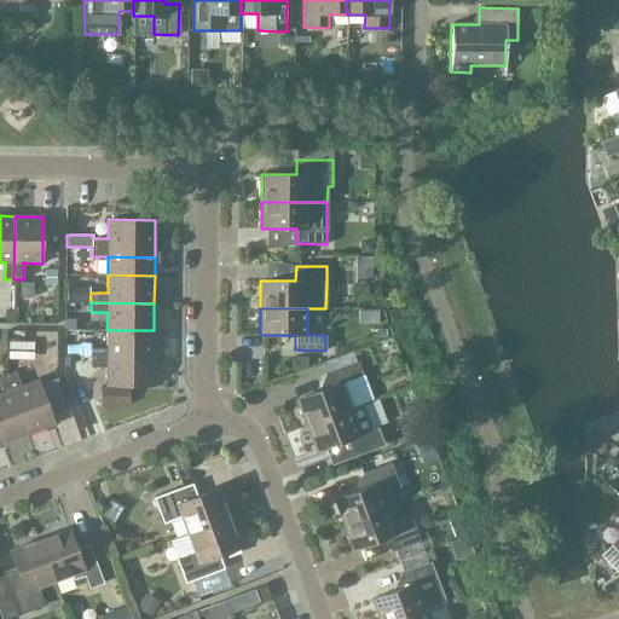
[(154,358),(154,330),(106,330),(106,348),(91,348),(91,358),(154,358)]
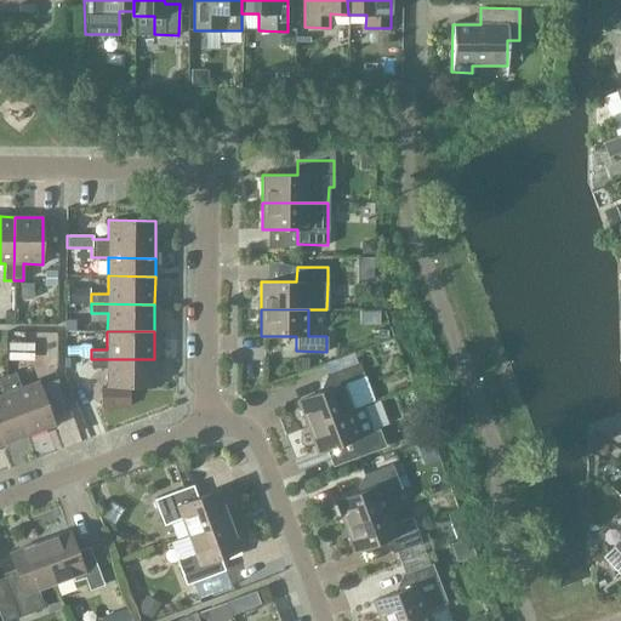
[(0,360),(50,359),(49,336),(0,337),(0,360)]
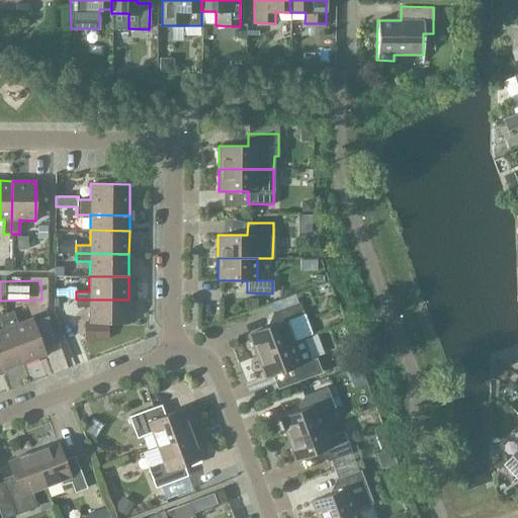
[(128,324),(128,299),(76,299),(75,307),(89,308),(89,323),(128,324)]
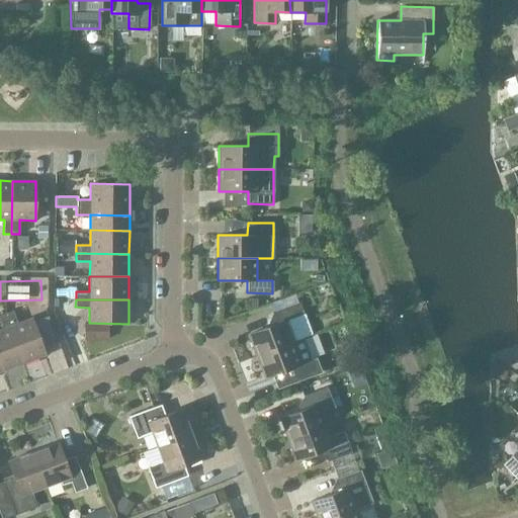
[(270,326),(248,334),(256,356),(303,338),(311,335),(298,303),(271,313),(273,319),(270,320),(269,325),(270,326)]
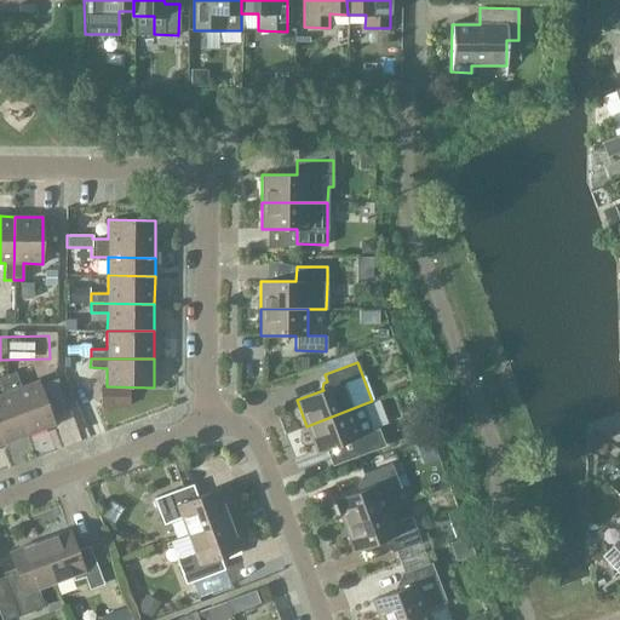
[(67,406),(56,378),(40,384),(39,380),(21,386),(15,372),(6,374),(28,435),(55,424),(50,412),(67,406)]
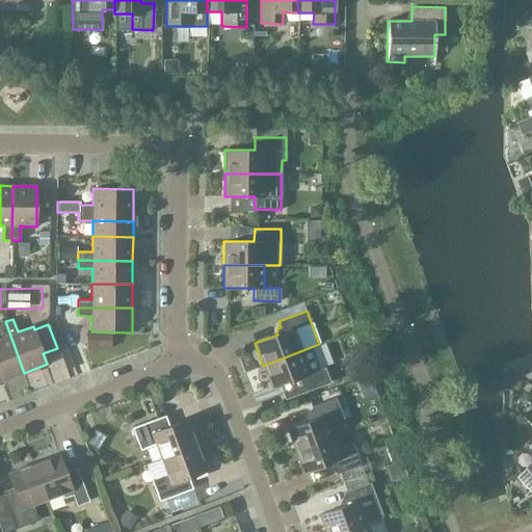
[(0,375),(2,381),(24,373),(5,321),(0,323),(0,330),(2,338),(0,338),(0,375)]
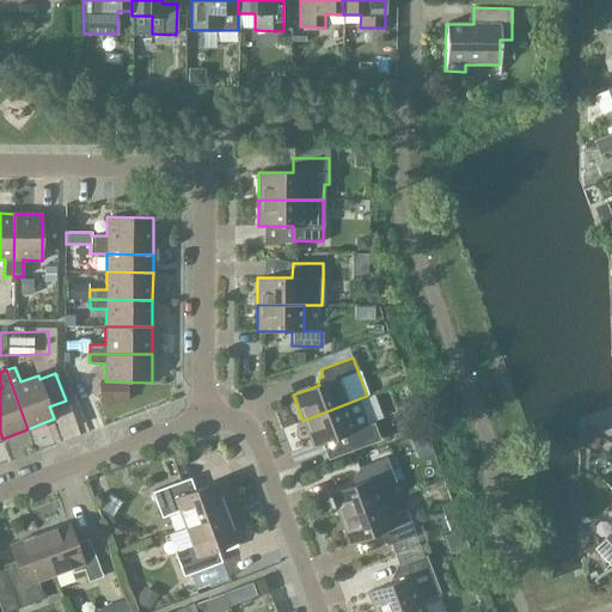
[(378,436),(373,422),(367,424),(357,399),(303,421),(312,446),(344,434),(349,447),(378,436)]
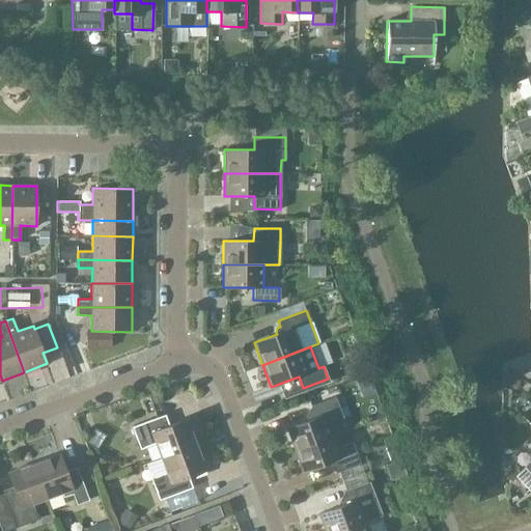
[(295,450),(340,432),(336,421),(342,418),(335,396),(310,406),(314,418),(286,428),(295,450)]
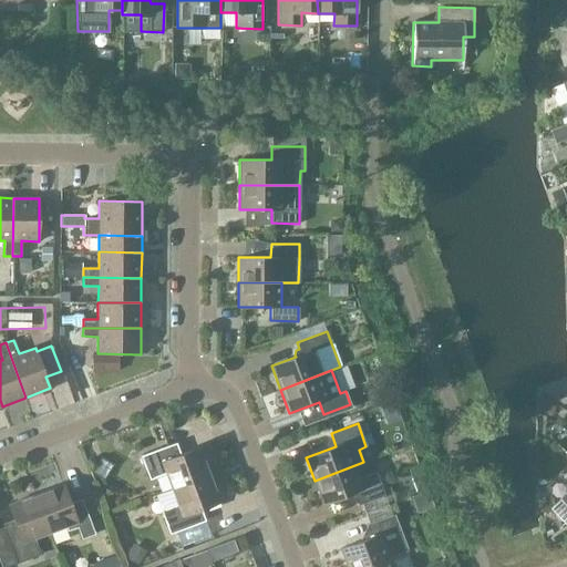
[(172,488),(208,475),(198,447),(172,457),(167,446),(140,456),(148,480),(165,474),(172,488)]
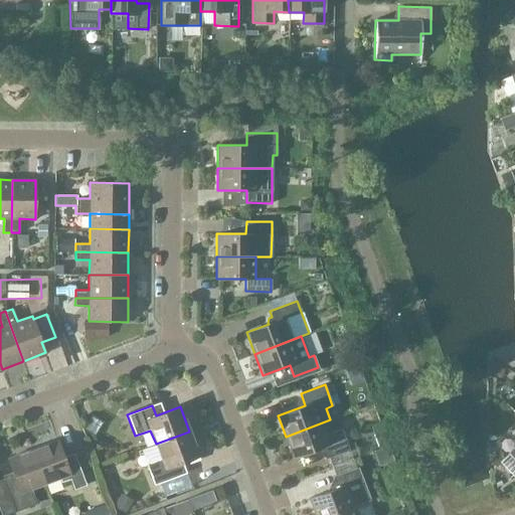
[(327,435),(323,423),(330,420),(330,419),(286,437),(294,458),(321,448),(325,459),(349,450),(341,430),(327,435)]
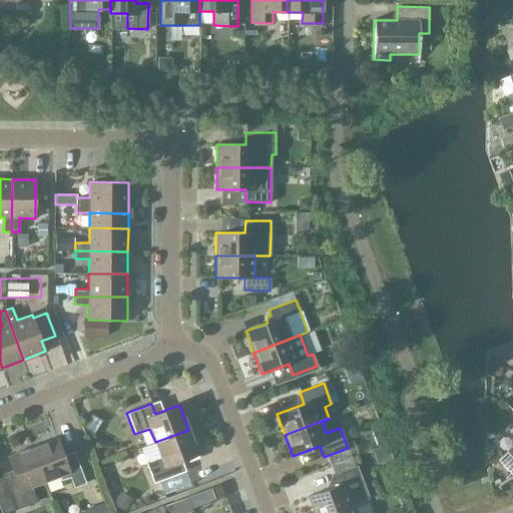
[(188,430),(155,442),(160,456),(145,462),(153,483),(177,474),(173,463),(197,454),(188,430)]
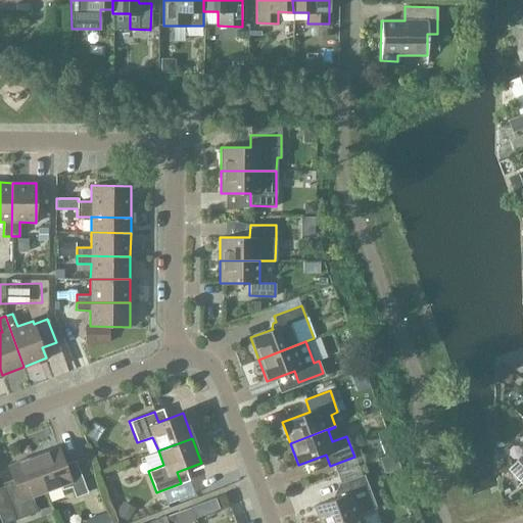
[(33,457),(46,490),(59,485),(61,490),(70,486),(75,497),(87,492),(78,468),(66,472),(57,447),(33,457)]
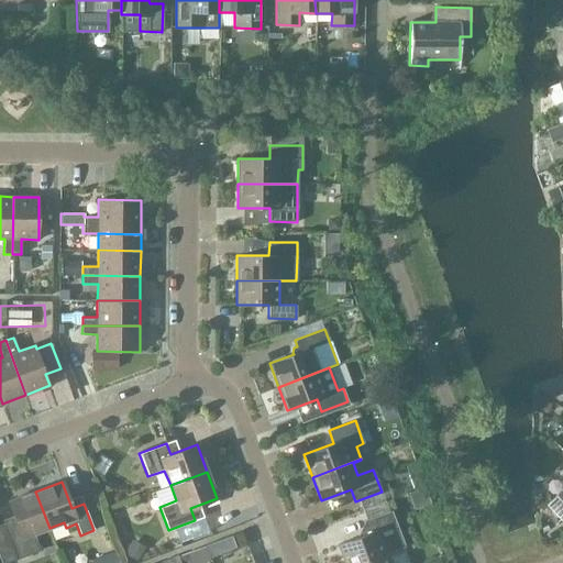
[(34,534),(50,528),(35,492),(9,501),(15,519),(0,525),(0,559),(1,562),(6,562),(40,551),(34,534)]
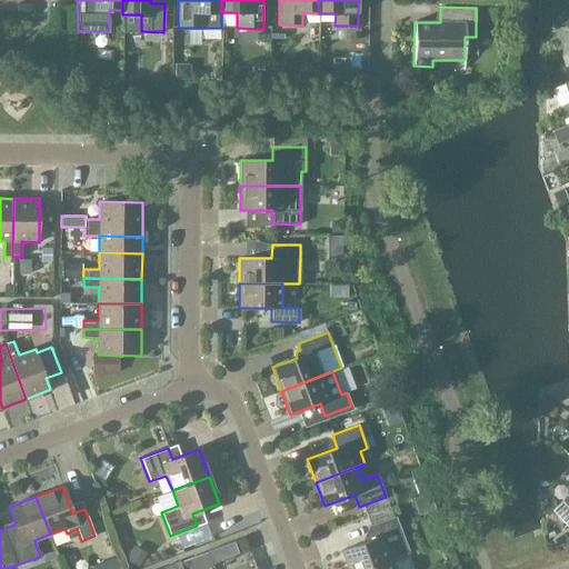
[(386,546),(401,540),(392,517),(367,527),(371,539),(341,550),(347,568),(362,568),(390,559),(386,546)]
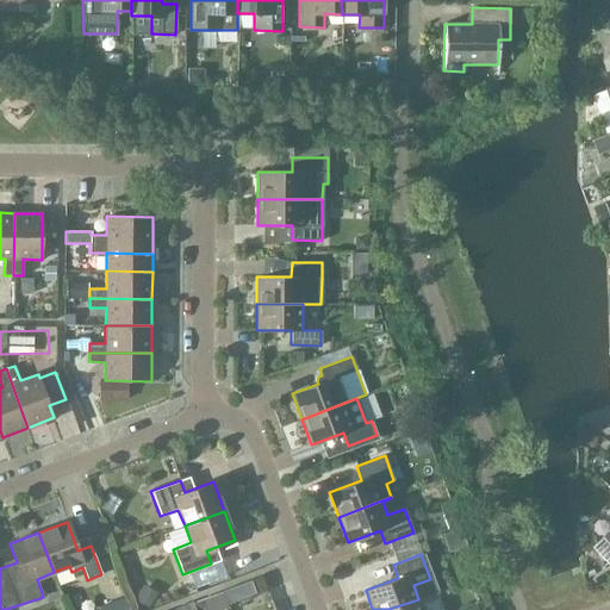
[(250,580),(222,591),(226,604),(255,593),(250,580)]
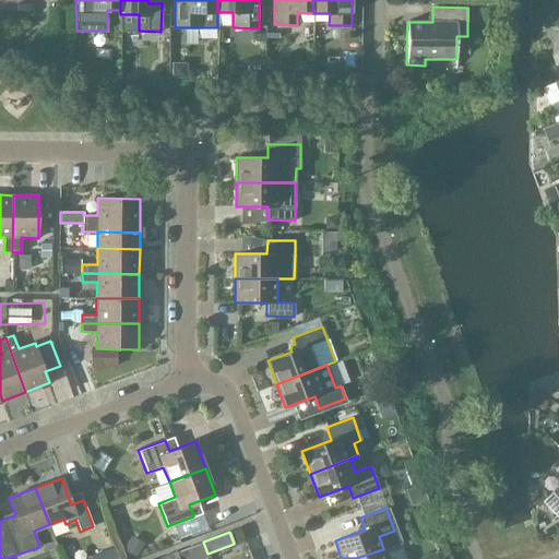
[(387,558),(383,549),(356,558),(387,558)]
